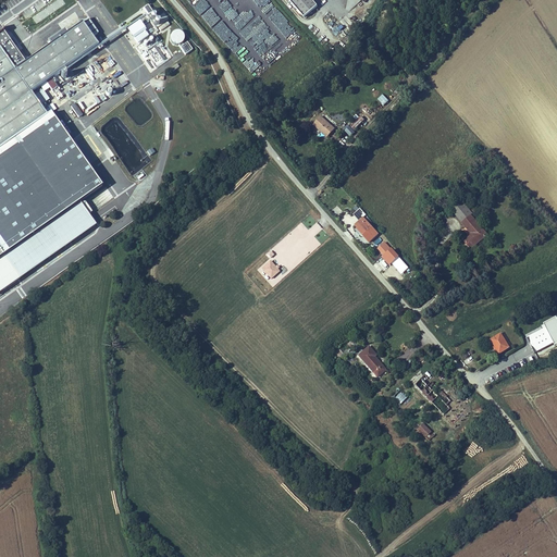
[(288,0),(305,17),(318,7),(311,0),(288,0)]
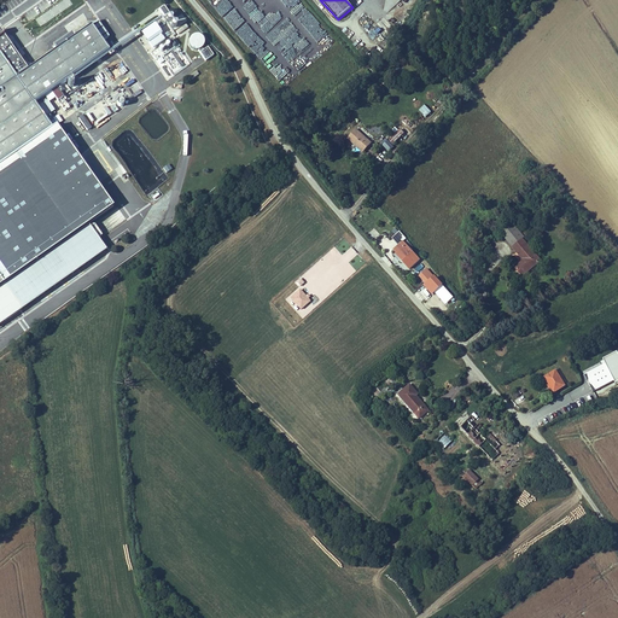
[(164,6),(159,10),(164,18),(170,15),(164,6)]
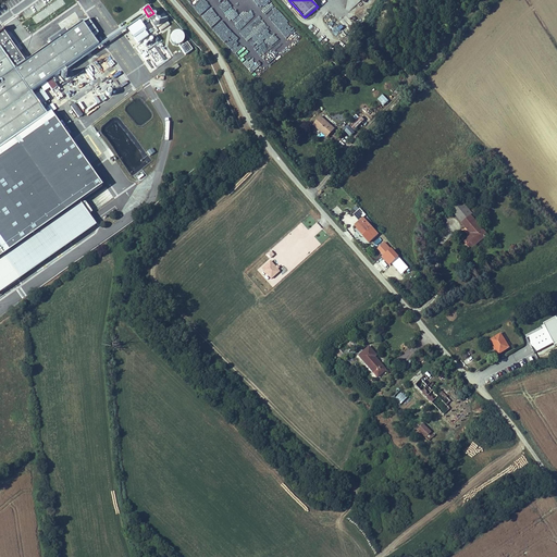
[(161,12),(153,22),(161,27),(168,17),(161,12)]
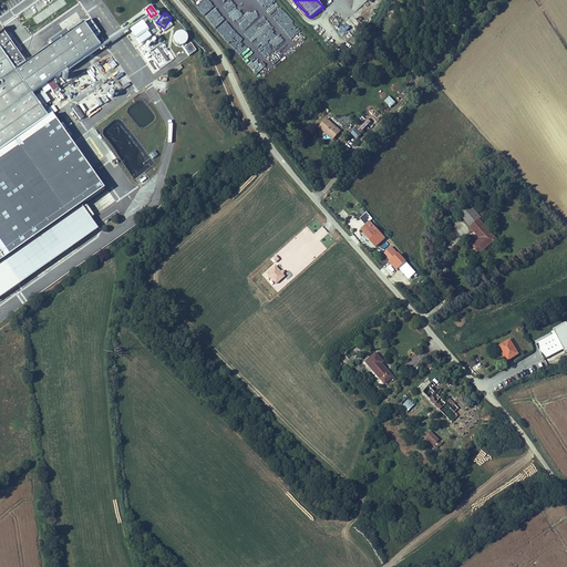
[(0,260),(78,207),(100,192),(31,94),(101,47),(94,38),(100,34),(90,20),(26,64),(3,33),(0,35),(0,260)]
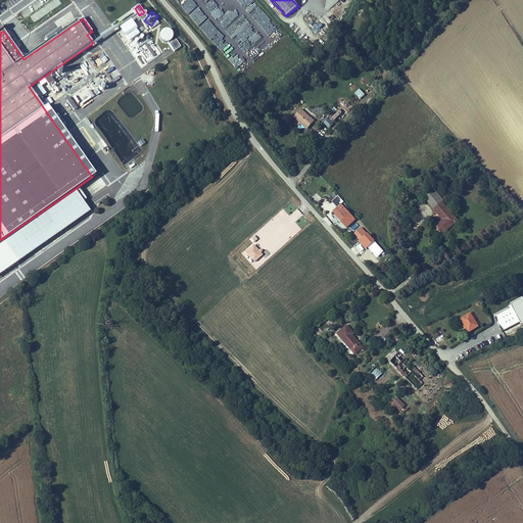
[(129,43),(141,35),(132,21),(121,30),(129,43)]
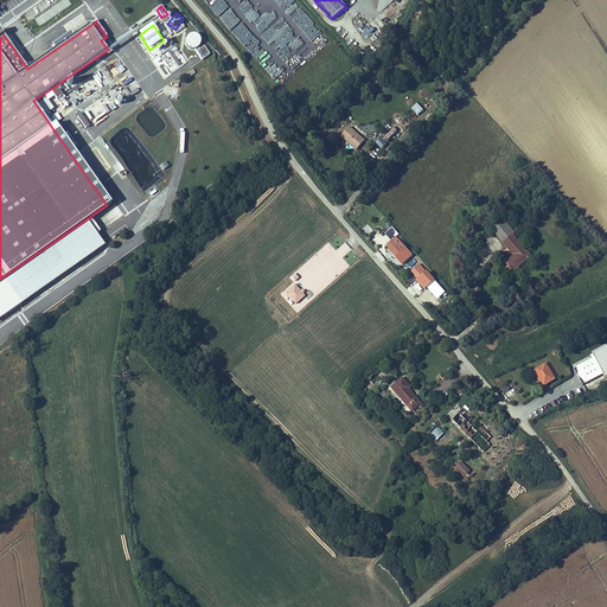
[(185,44),(193,53),(203,45),(195,36),(185,44)]
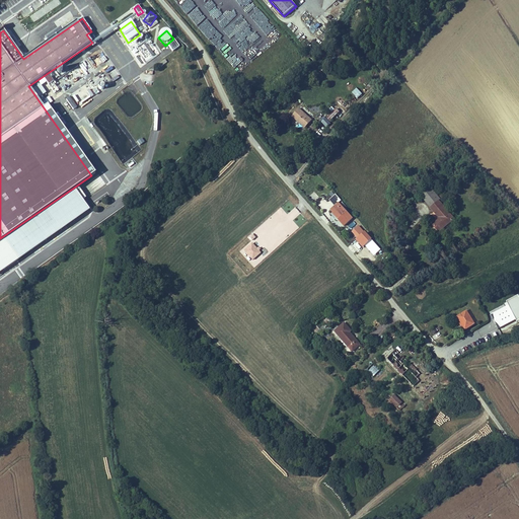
[(139,65),(158,54),(145,32),(126,44),(139,65)]
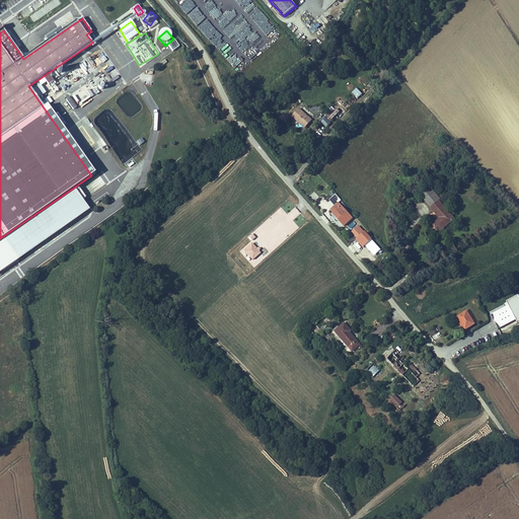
[(173,53),(179,48),(174,41),(167,46),(173,53)]
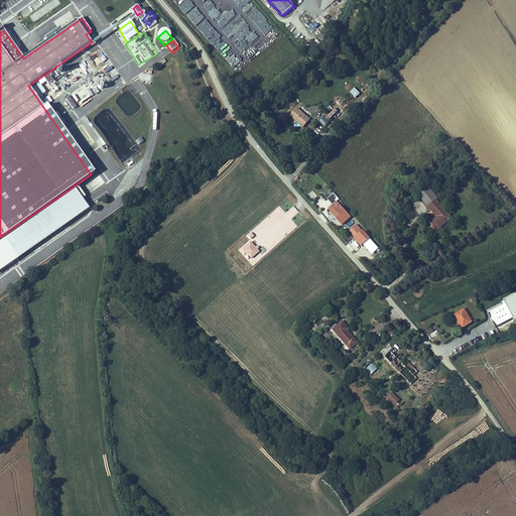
[(355,89),(350,93),(356,99),(361,95),(355,89)]
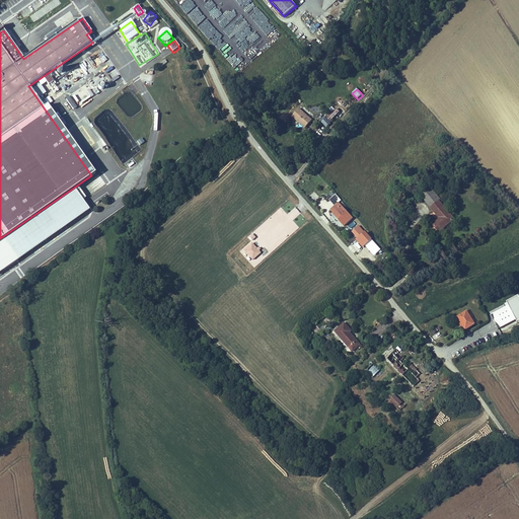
[(70,97),(66,99),(73,109),(77,107),(70,97)]
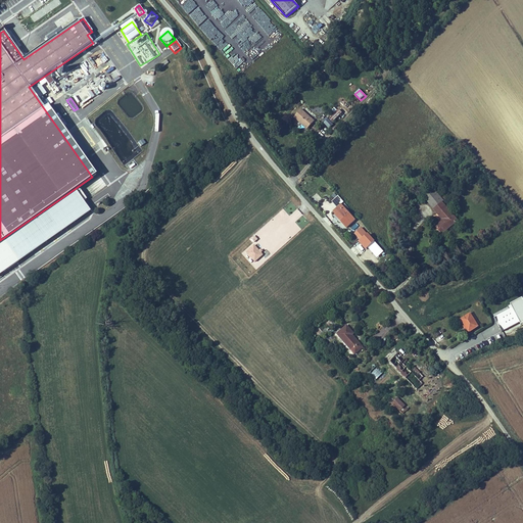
[(298,109),(291,117),(304,130),(312,122),(298,109)]
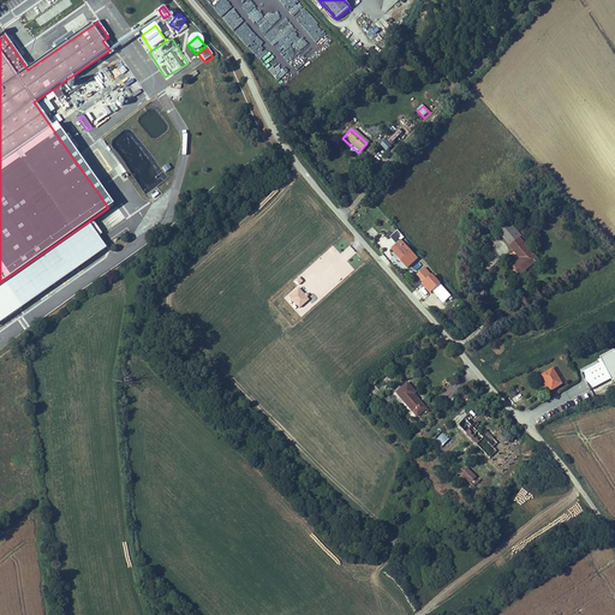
[(384,138),(378,144),(388,154),(393,148),(384,138)]
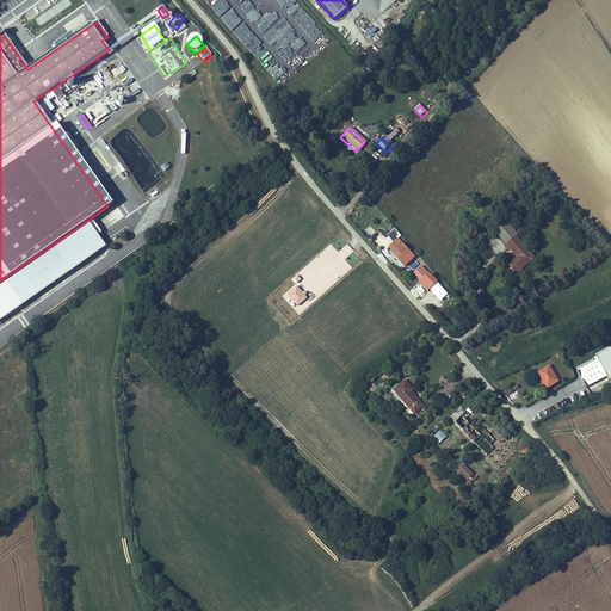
[(0,318),(100,248),(84,223),(0,281),(0,318)]
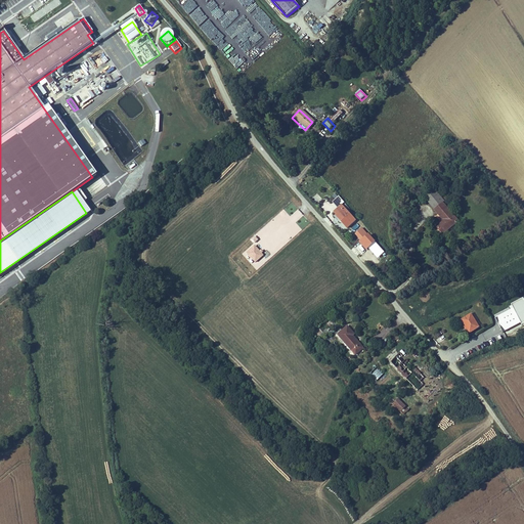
[(436,227),(442,235),(457,222),(441,203),(434,210),(443,220),(436,227)]
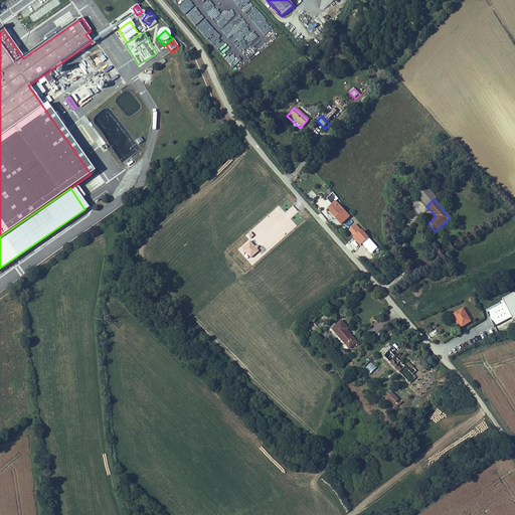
[(314,203),(318,208),(322,205),(317,200),(314,203)]
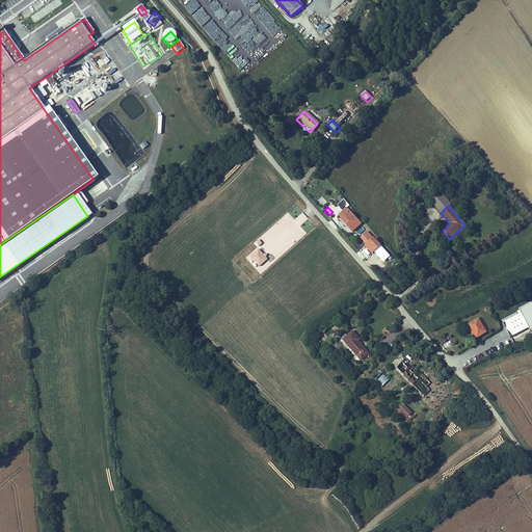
[(358,223),(345,208),(337,215),(351,231),(358,223)]
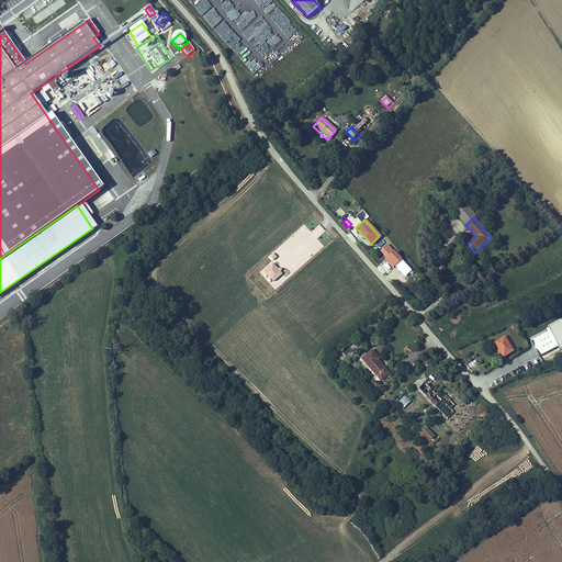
[(317,237),(325,231),(319,225),(312,231),(317,237)]
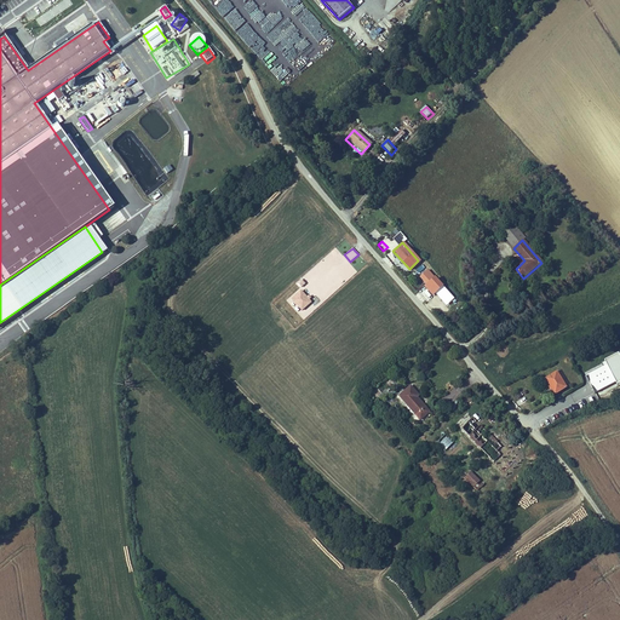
[(435,280),(425,290),(429,293),(432,290),(435,292),(437,288),(436,287),(438,285),(435,280)]
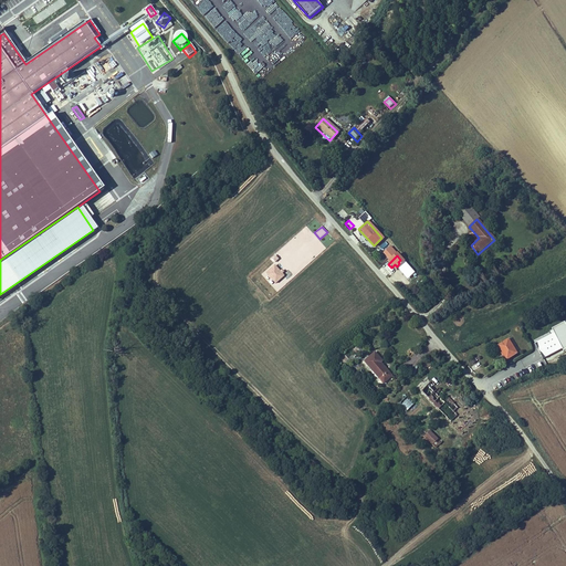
[(262,275),(278,292),(291,280),(275,263),(262,275)]
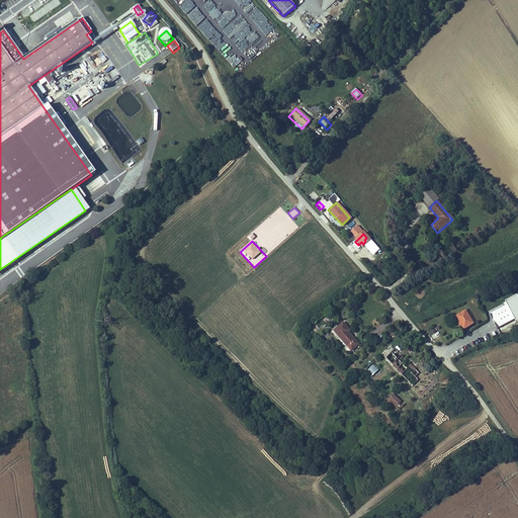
[(517,299),(517,300),(516,296),(501,305),(503,308),(488,315),(495,329),(513,320),(514,323),(517,321),(517,299)]
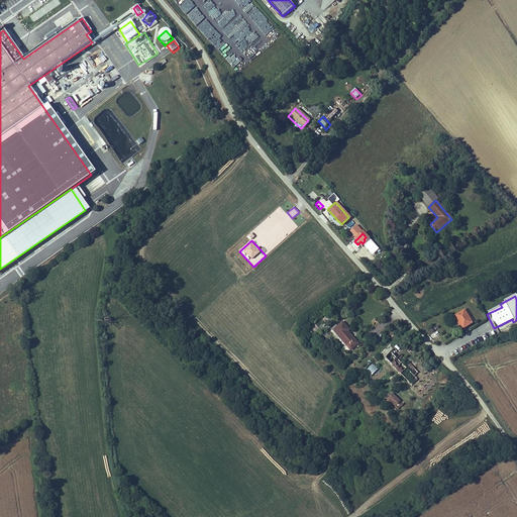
[(471,323),(463,310),(454,315),(462,328),(471,323)]
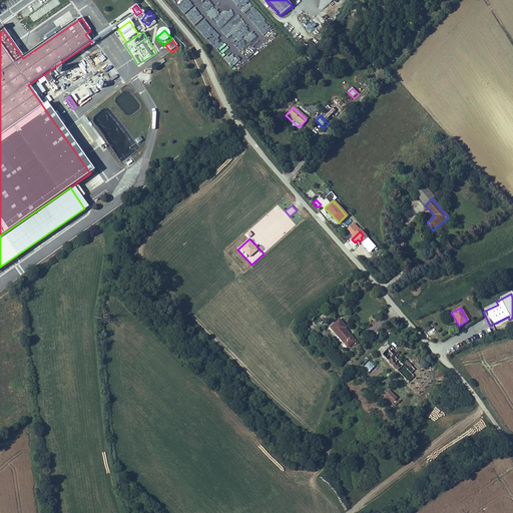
[(329,327),(347,346),(354,340),(343,328),(345,326),(338,319),(329,327)]
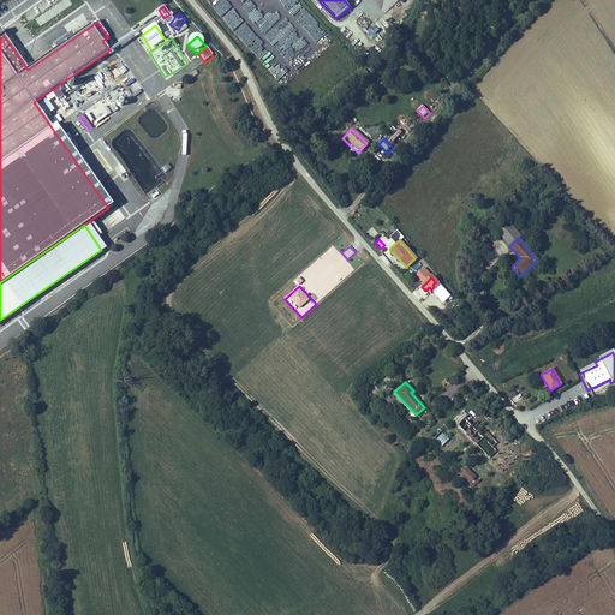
[(451,419),(489,458),(500,446),(463,408),(451,419)]
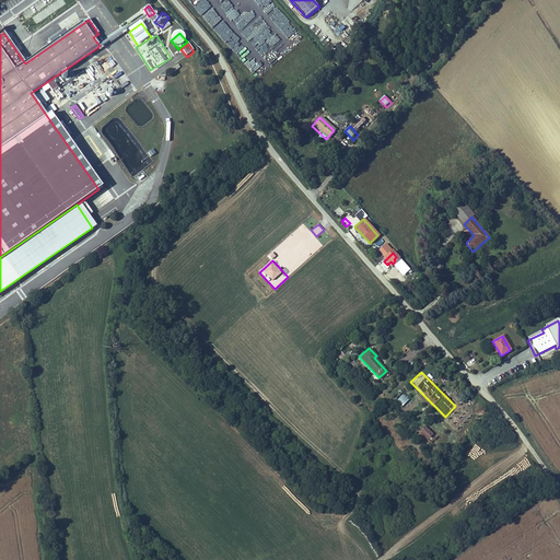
[(396,400),(403,406),(409,399),(403,393),(396,400)]
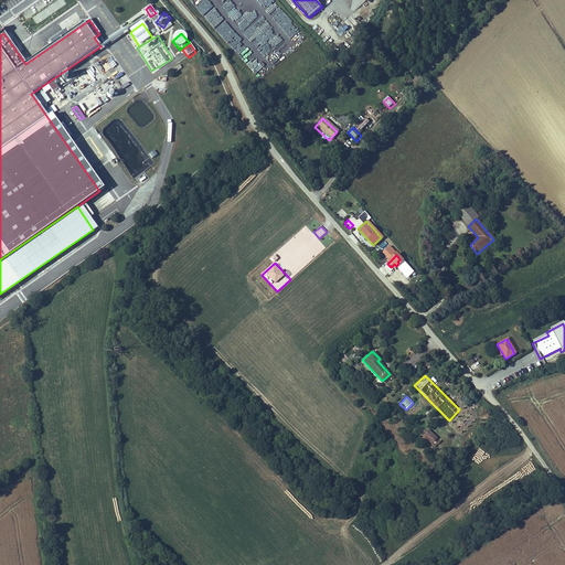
[(459,409),(449,420),(460,433),(473,419),(462,407),(459,409)]
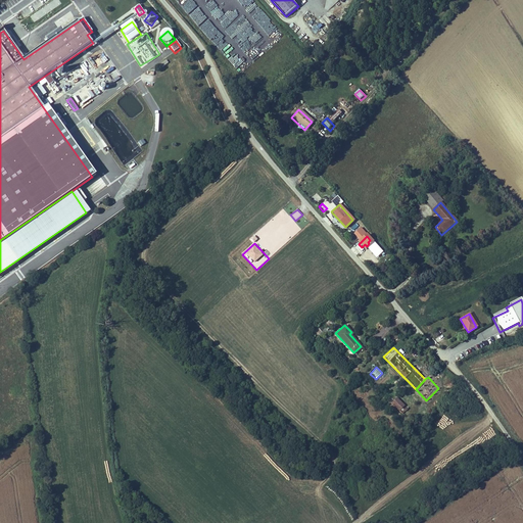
[(395,397),(391,401),(400,412),(406,408),(395,397)]
